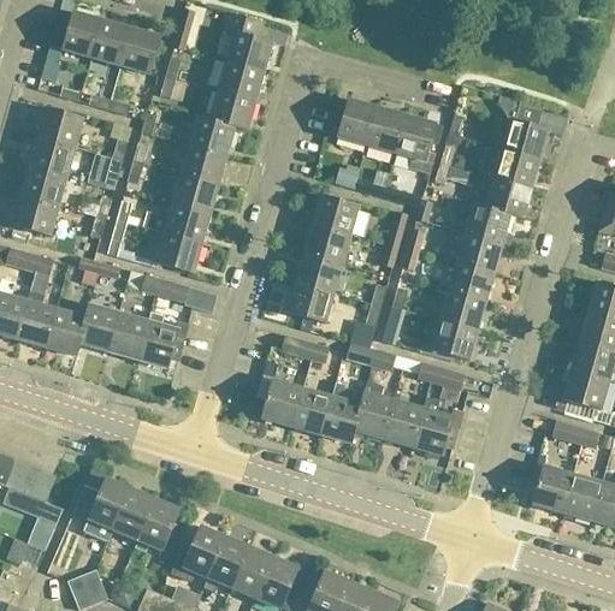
[(172,47),(173,47),(184,49),(196,11),(183,7),(172,47)]
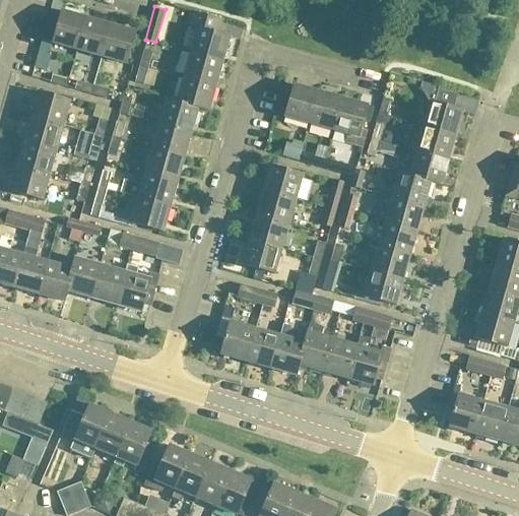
[(76,48),(85,16),(60,8),(51,41),(76,48)]
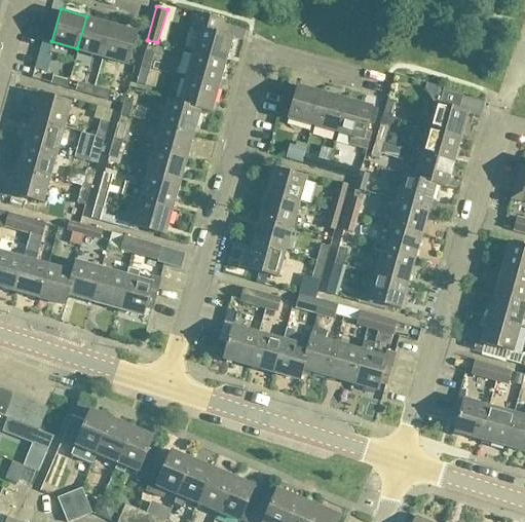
[(191,51),(224,61),(231,36),(220,32),(224,19),(195,10),(191,26),(198,28),(191,51)]
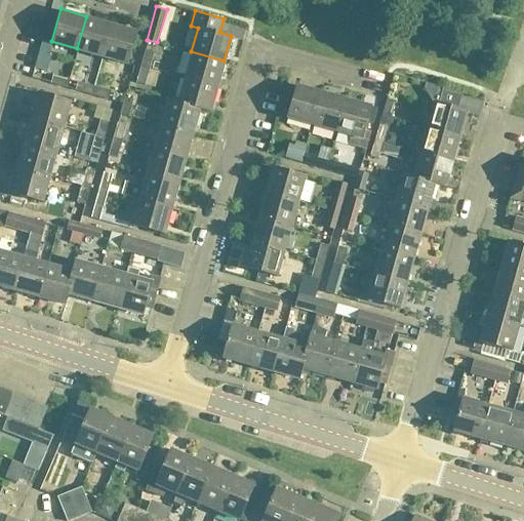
[(102,55),(111,24),(86,16),(77,48),(102,55)]
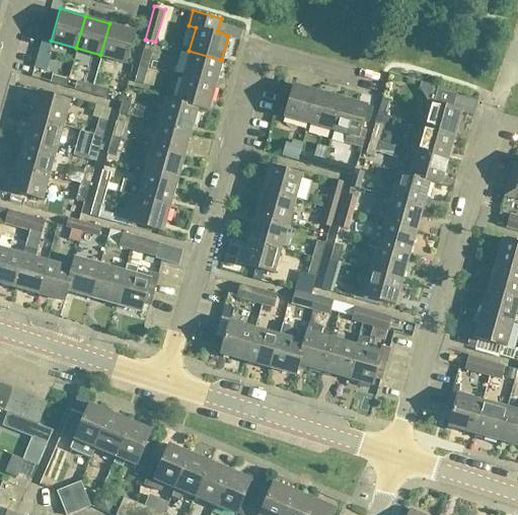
[(109,23),(100,55),(125,62),(134,30),(109,23)]
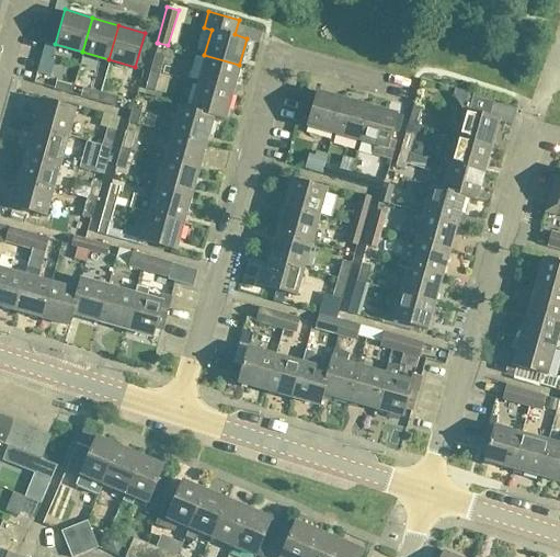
[(150,69),(160,72),(164,54),(155,52),(150,69)]
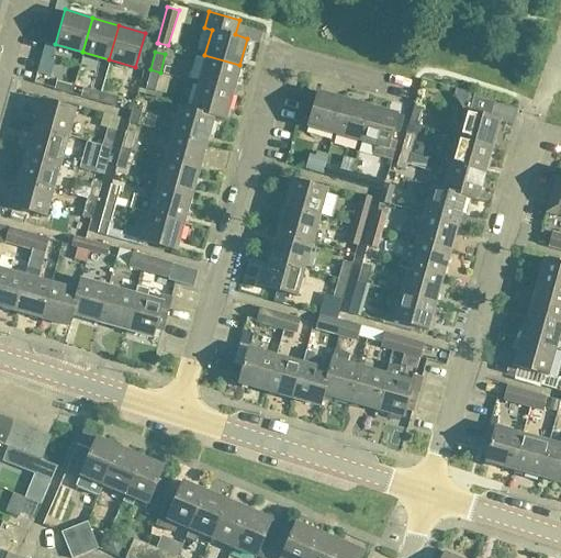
[(239,65),(204,55),(198,82),(233,92),(239,65)]
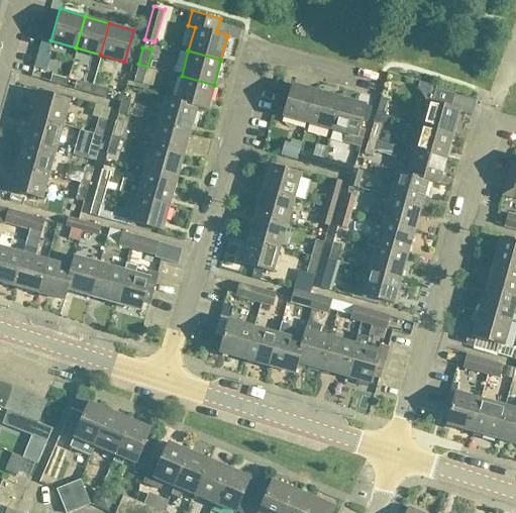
[(147,67),(138,64),(134,80),(142,82),(147,67)]
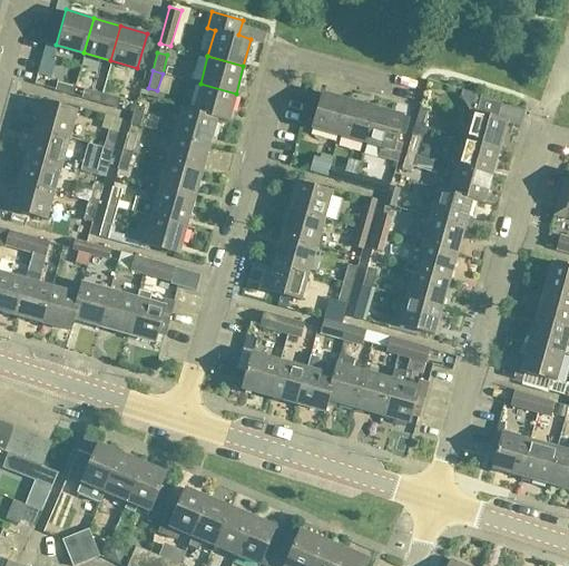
[(74,94),(76,84),(58,79),(56,88),(74,94)]
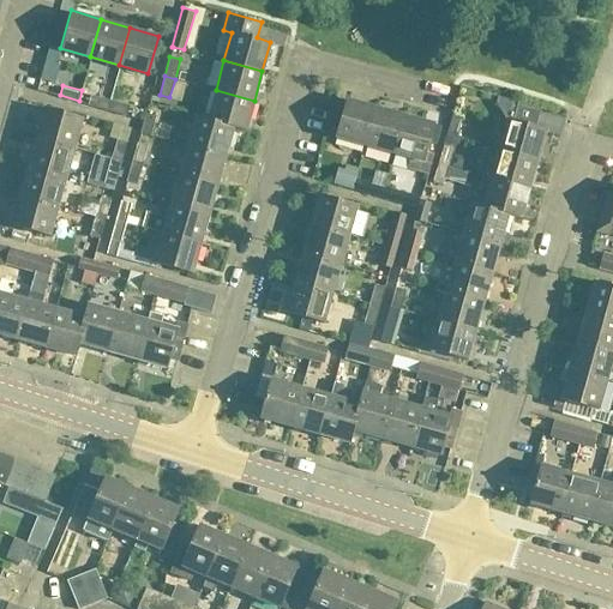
[(233,126),(233,127),(245,131),(254,101),(216,90),(208,118),(208,120),(233,126)]
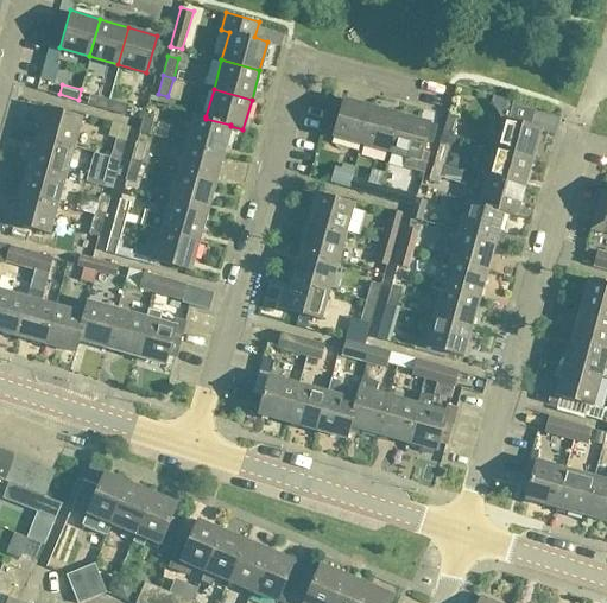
[(90,93),(88,102),(107,108),(109,97),(90,93)]
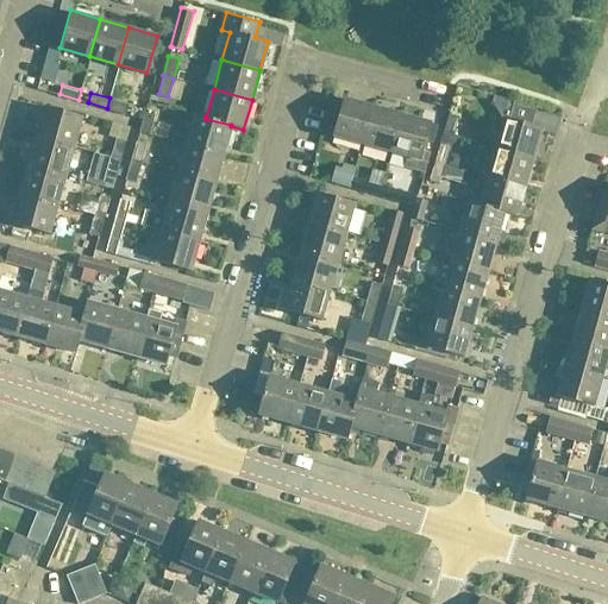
[(110,98),(107,108),(126,113),(129,104),(110,98)]
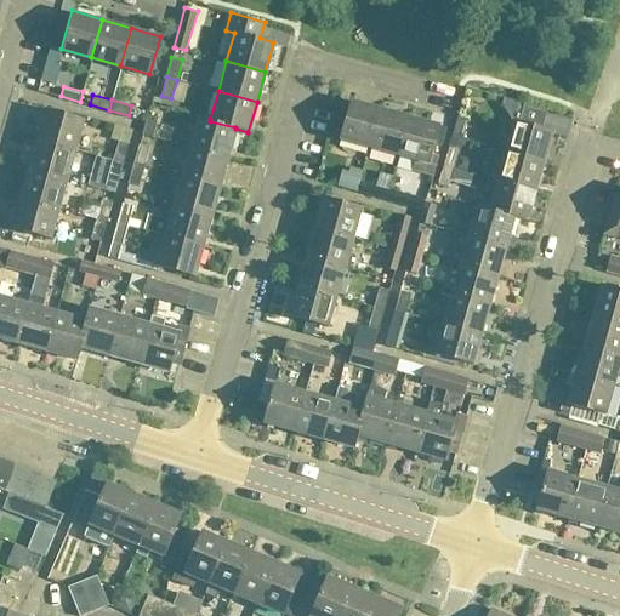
[(348,100),(337,137),(368,146),(379,108),(348,100)]
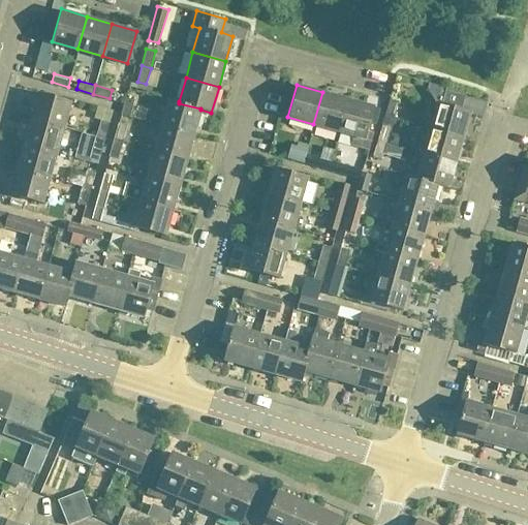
[(31,118),(64,127),(71,101),(38,92),(31,118)]
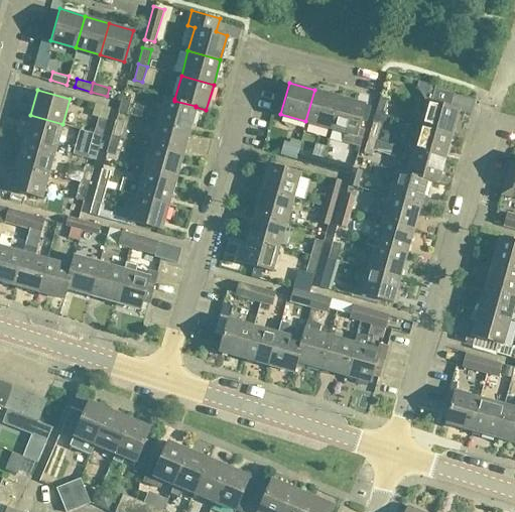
[(331,128),(340,97),(314,90),(305,121),(331,128)]
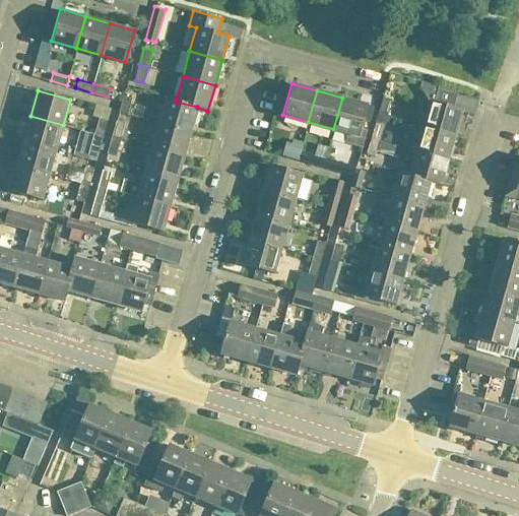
[(132,98),(124,94),(119,111),(128,114),(132,98)]
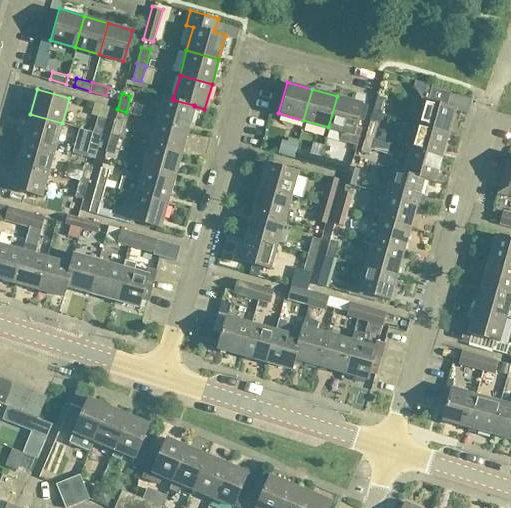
[(377,94),(373,111),(381,113),(386,97),(377,94)]
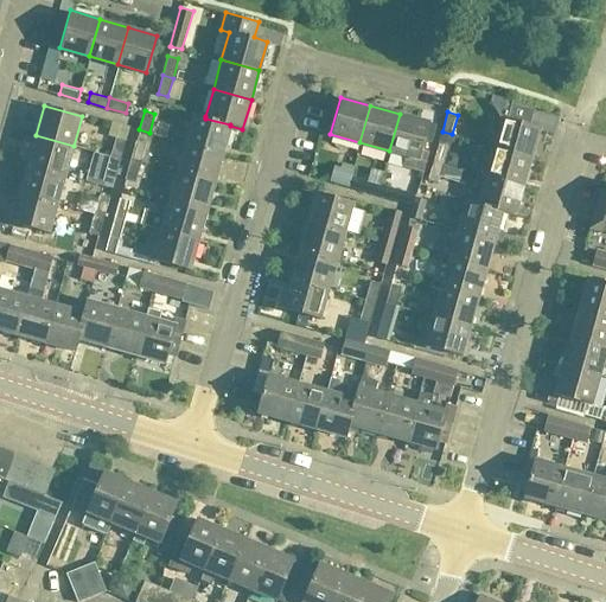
[(185,143),(222,154),(230,126),(230,125),(205,119),(205,116),(193,114),(185,143)]
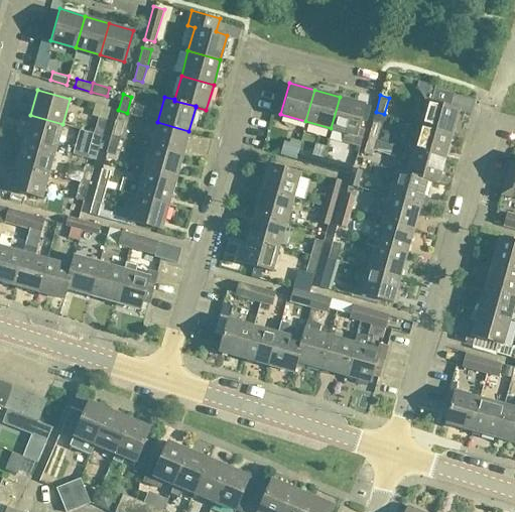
[(340,97),(331,128),(344,132),(341,140),(359,145),(364,127),(358,126),(360,119),(364,104),(340,97)]
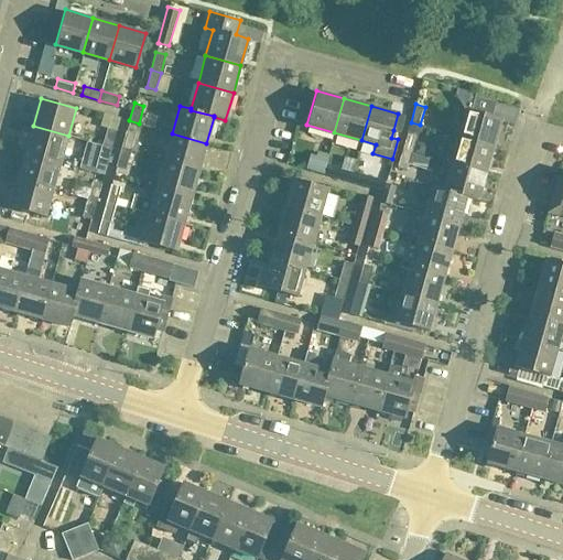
[(457,137),(494,147),(501,118),(466,108),(457,137)]
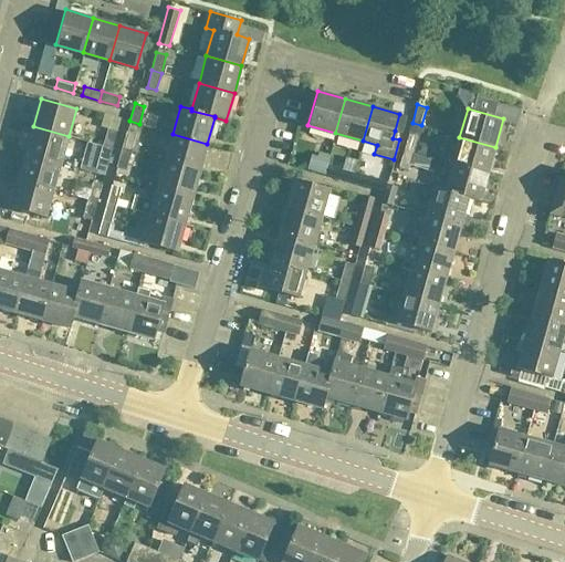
[(399,114),(395,131),(401,133),(407,116),(399,114)]
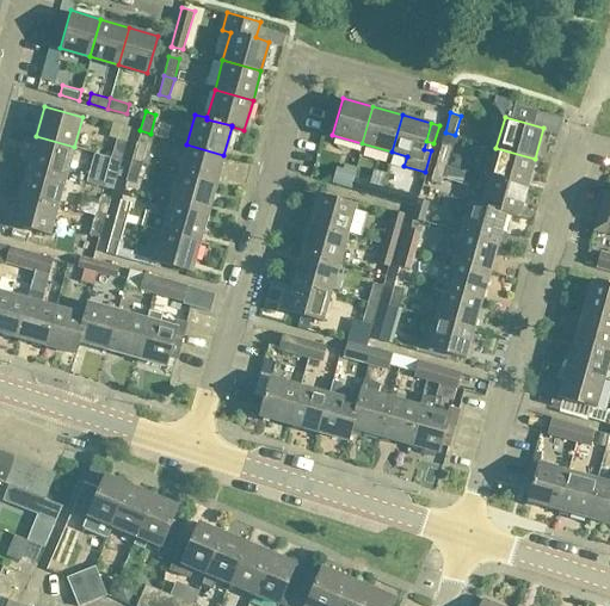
[(74,147),(36,136),(28,165),(65,175),(74,147)]
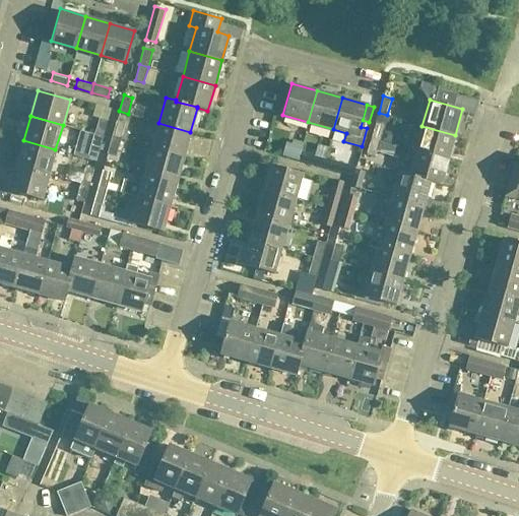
[(108,119),(100,117),(94,134),(104,136),(108,119)]
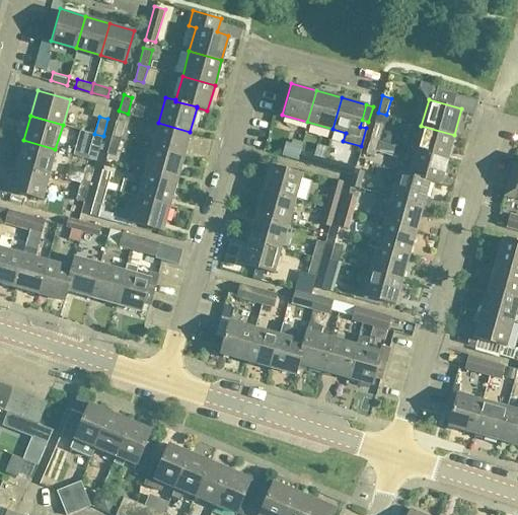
[(121,139),(123,128),(125,122),(117,119),(112,136),(121,139)]
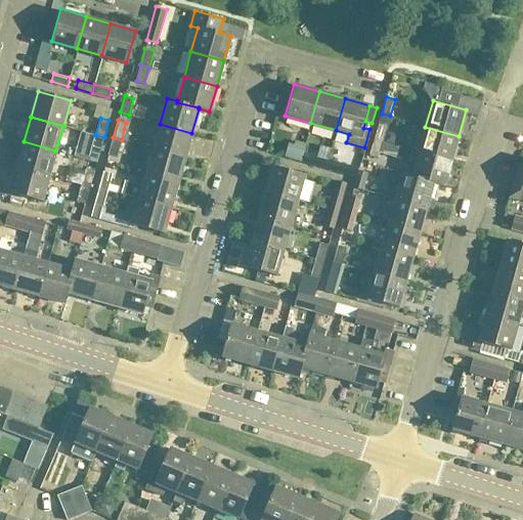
[(379,122),(374,138),(383,141),(388,124),(379,122)]
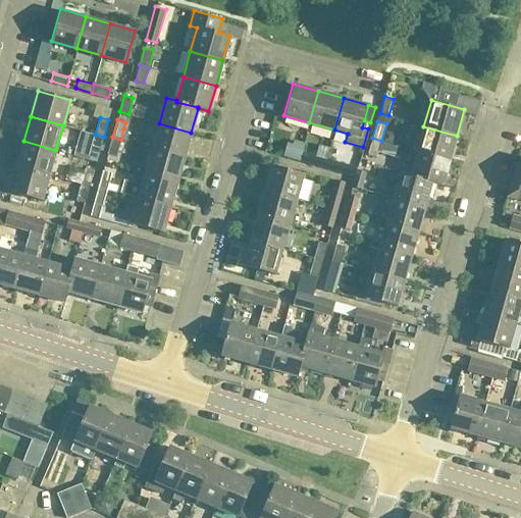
[(191,133),(159,123),(152,148),(184,157),(191,133)]
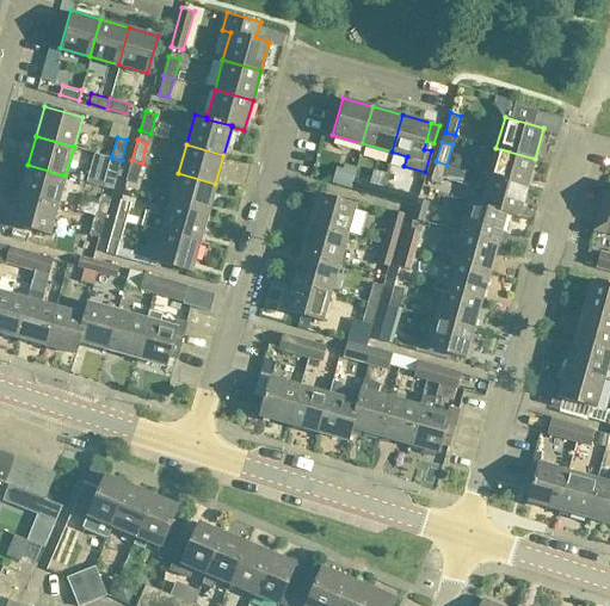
[(488,175),(527,186),(535,159),(495,148),(488,175)]
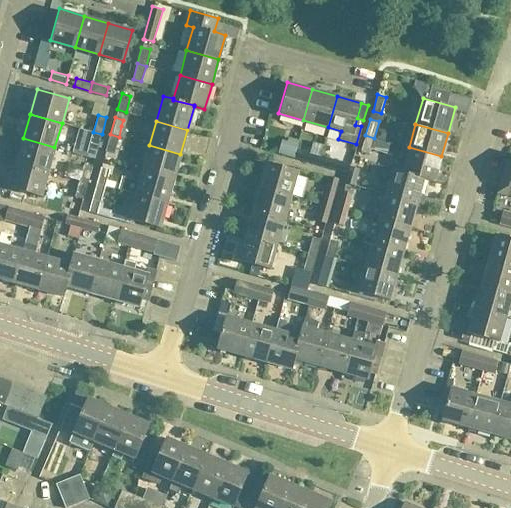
[(102,134),(93,132),(89,147),(97,149),(102,134)]
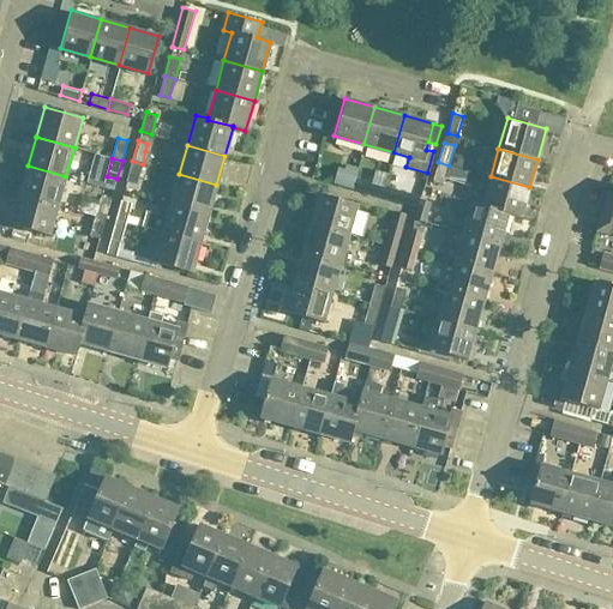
[(137,182),(143,164),(132,161),(127,180),(137,182)]
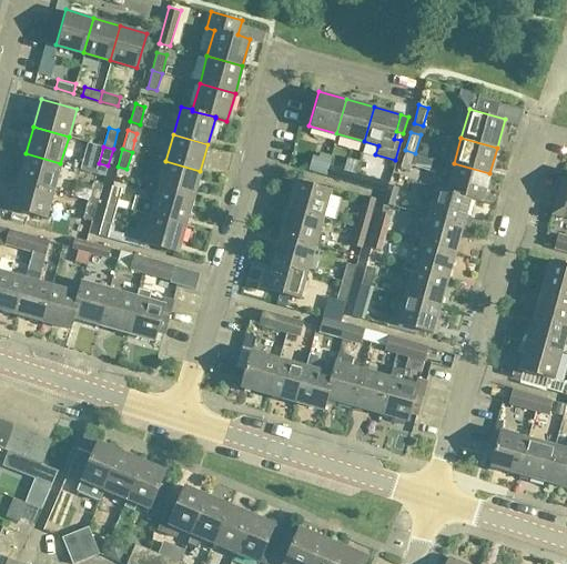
[(428,169),(429,168),(434,169),(437,160),(415,153),(405,150),(401,168),(411,171),(412,164),(428,169)]
